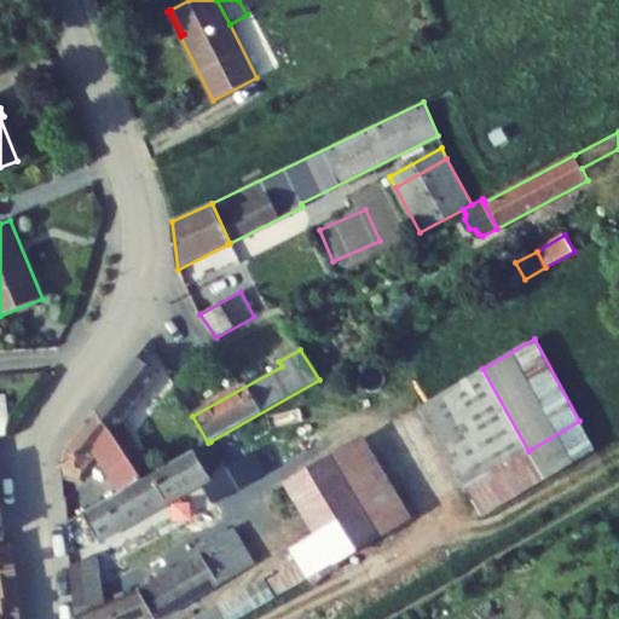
[(129,435),(131,434),(123,422),(160,375),(137,357),(97,410),(119,443),(129,435)]
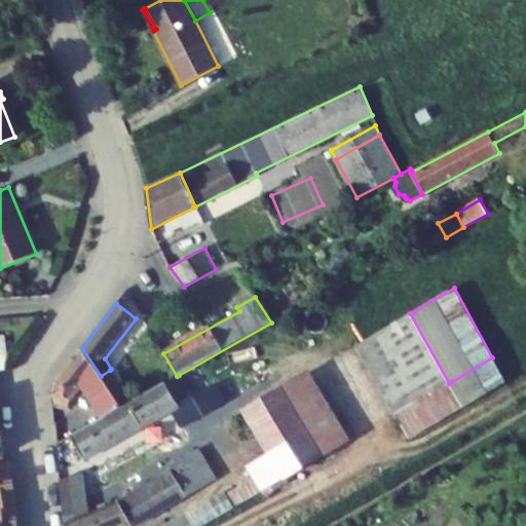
[(355,345),(395,415),(420,400),(449,383),(410,313),(355,345)]
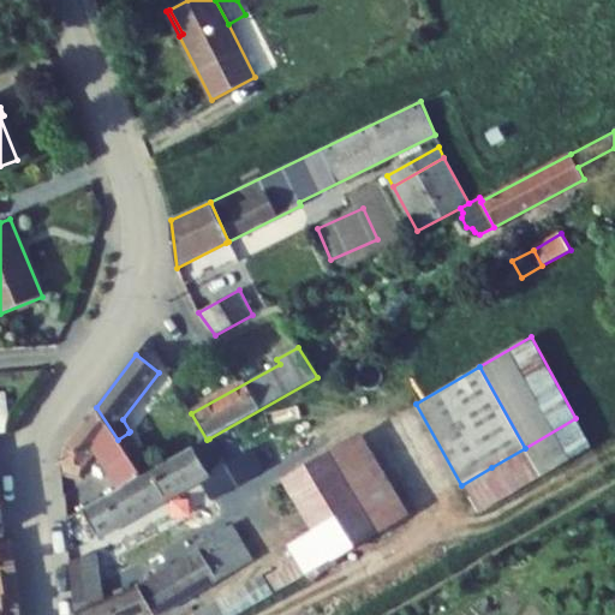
[(96,451),(120,489),(141,477),(125,452),(118,440),(96,407),(66,445),(60,463),(83,467),(96,451)]
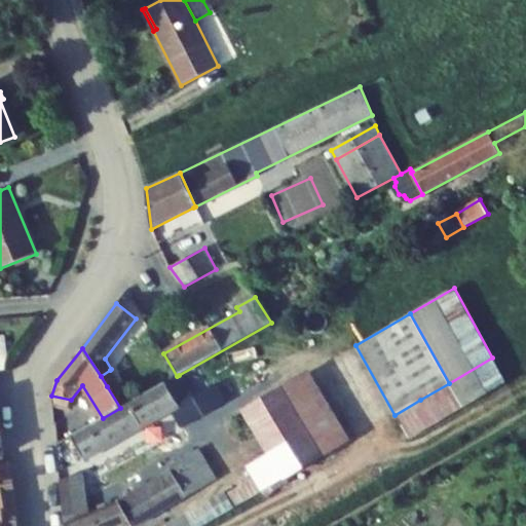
[(506,382),(492,358),(449,383),(463,408),(506,382)]
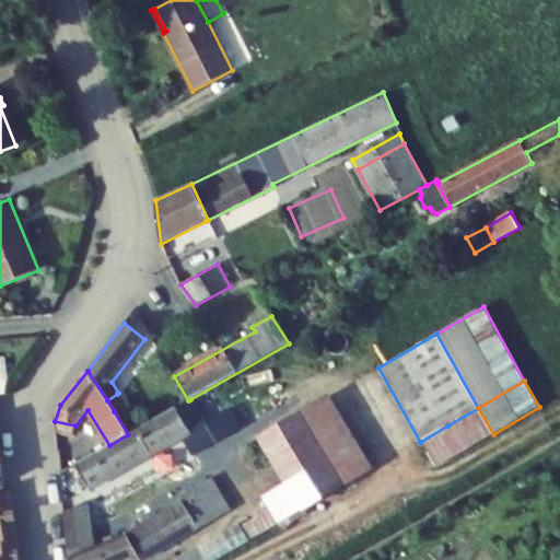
[(114,411),(124,405),(117,394),(107,400),(114,411)]
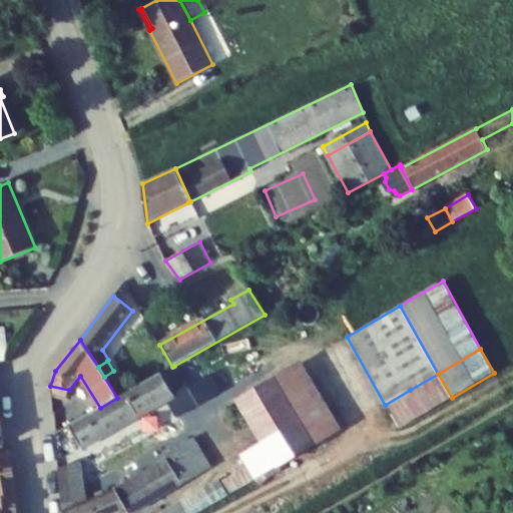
[(236,401),(261,442),(277,467),(340,431),(300,363),(236,401)]
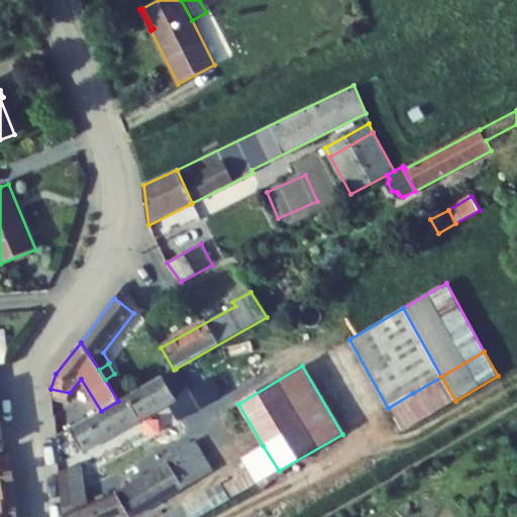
[(212,376),(188,390),(176,369),(174,370),(162,376),(175,397),(167,402),(178,421),(222,395),(212,376)]
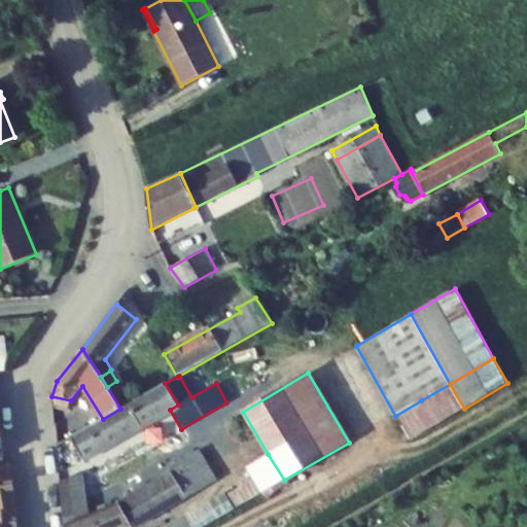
[(163,414),(170,410),(178,405),(165,383),(120,409),(103,419),(70,436),(83,460),(163,414)]
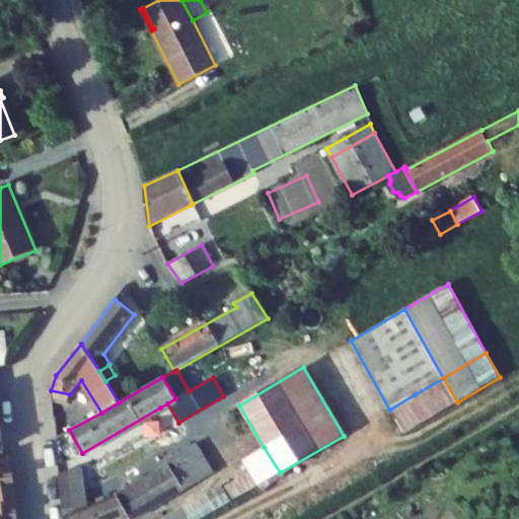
[(430,420),(457,402),(443,378),(415,394),(430,420)]
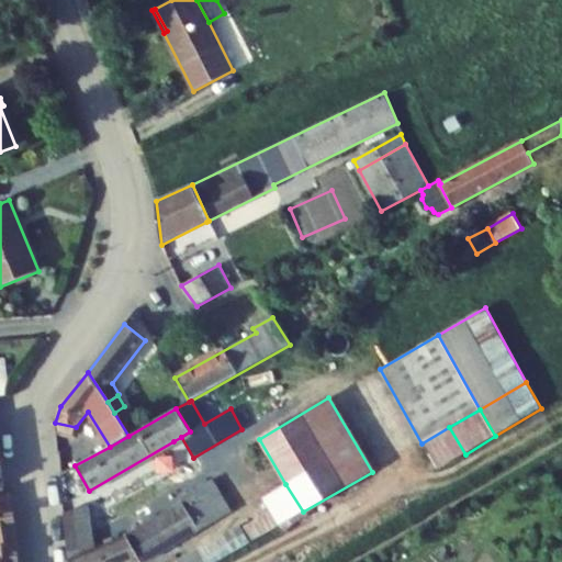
[(57,442),(77,440),(76,427),(55,423),(57,442)]
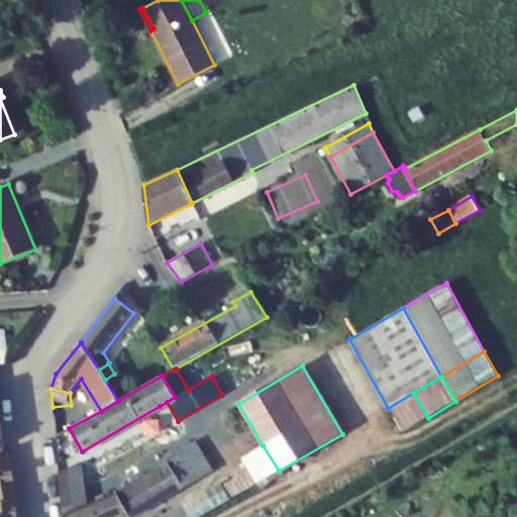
[(403,433),(428,418),(413,393),(388,408),(403,433)]
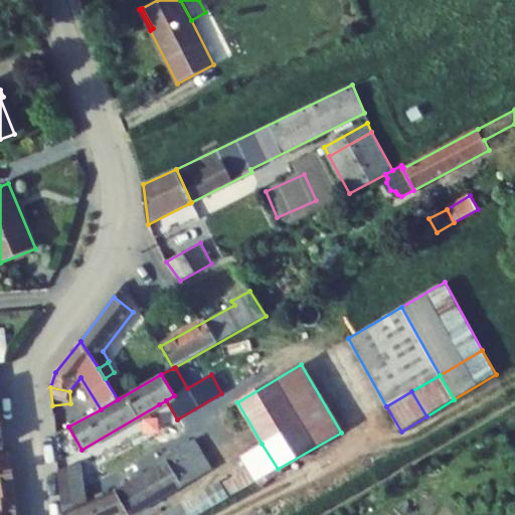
[(128,513),(129,514),(133,514),(196,479),(212,470),(194,439),(164,457),(167,460),(116,490),(128,513)]
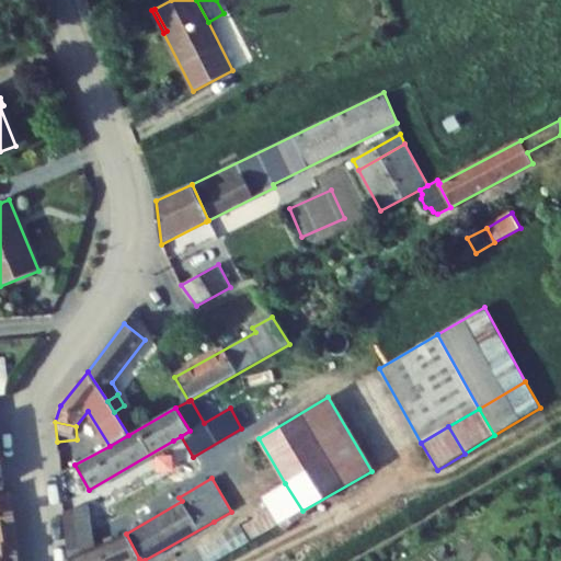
[(302,511),(285,483),(262,499),(270,512),(242,527),(240,525),(221,536),(230,553),(251,541),(278,525),(302,511)]
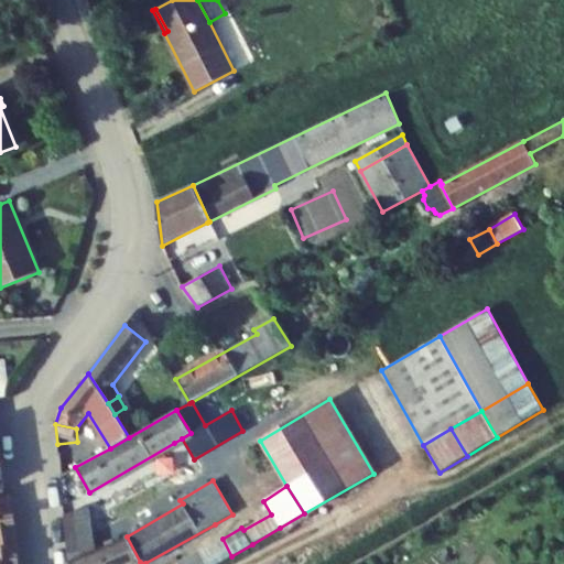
[(0,563),(19,563),(18,544),(9,497),(4,498),(0,498),(0,563)]
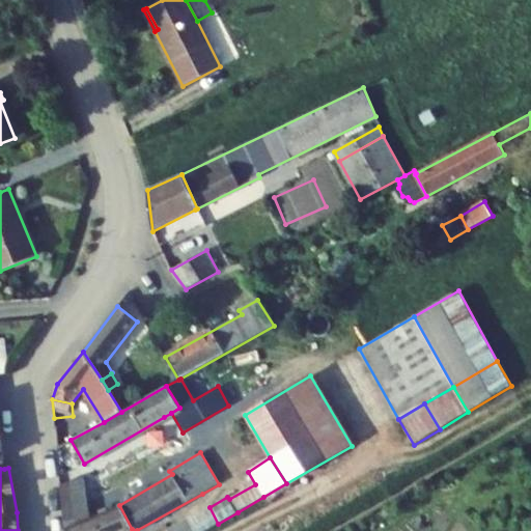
[(89,520),(83,477),(59,485),(64,530),(89,520)]
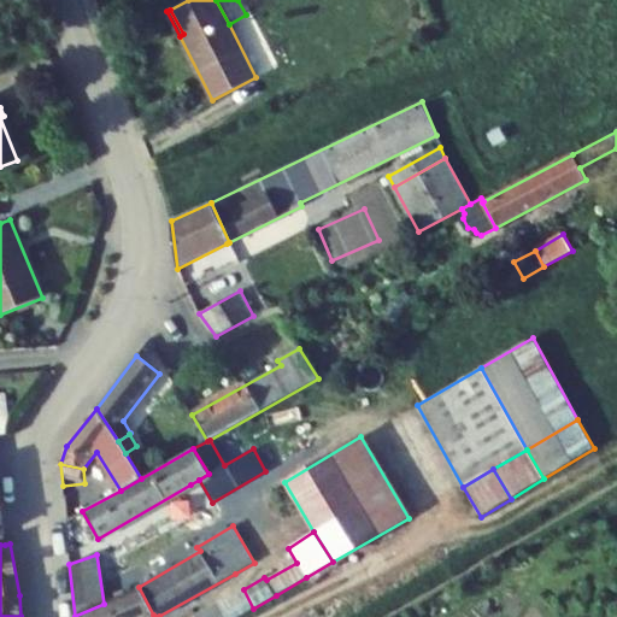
[(104,604),(75,616),(148,616),(153,615),(139,587),(104,604)]
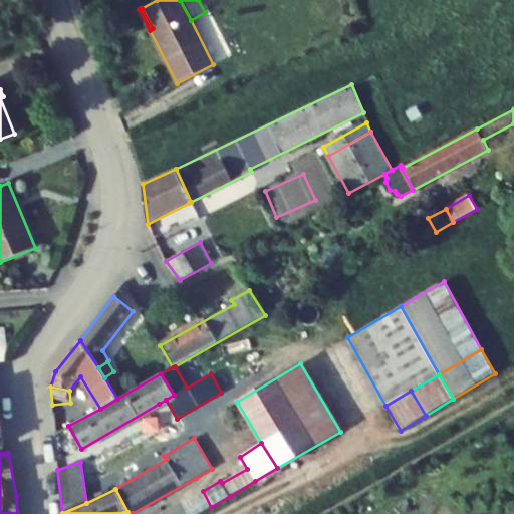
[(198,513),(211,507),(203,491),(163,513),(198,513)]
